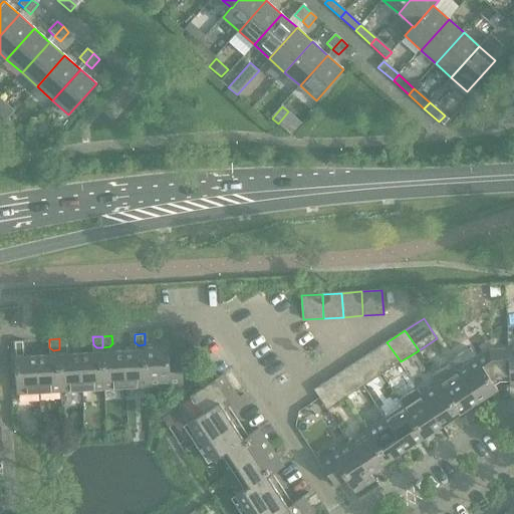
[(68,338),(59,338),(59,349),(66,349),(69,346),(68,338)]
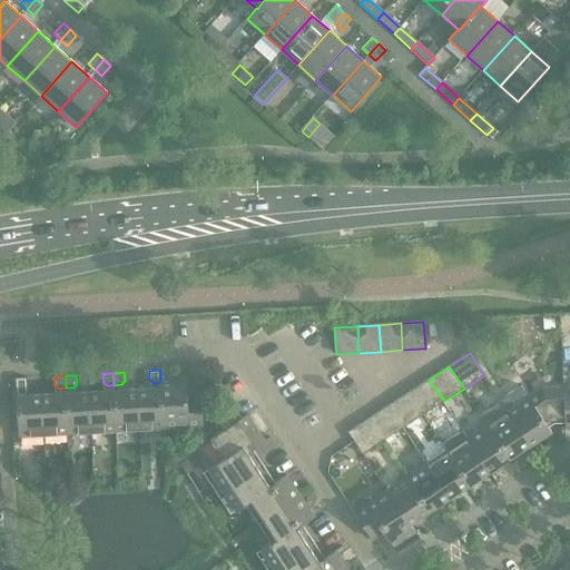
[(160,377),(160,382),(160,387),(161,387),(164,429),(204,426),(202,394),(188,394),(187,376),(160,377)]
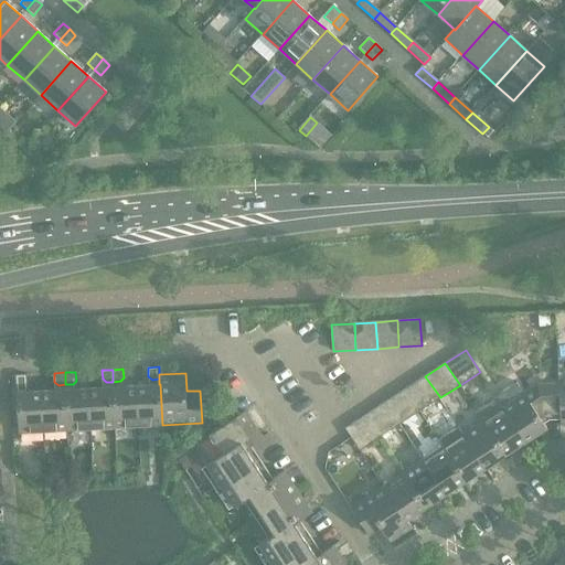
[(28,374),(16,375),(17,387),(24,386),(28,383),(28,374)]
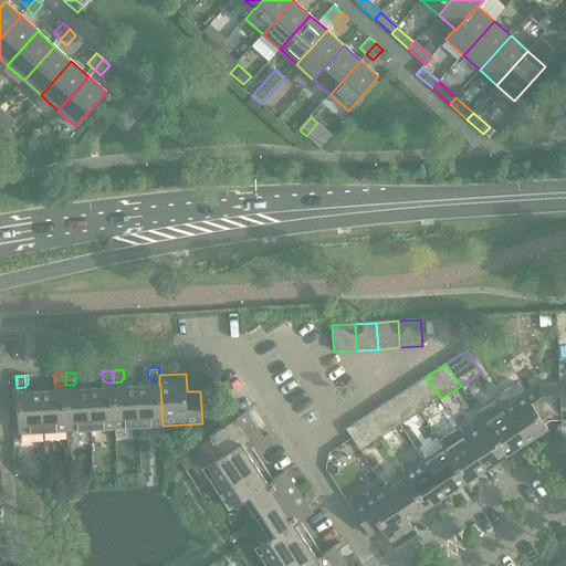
[(426,377),(406,389),(421,411),(441,398),(426,377)]
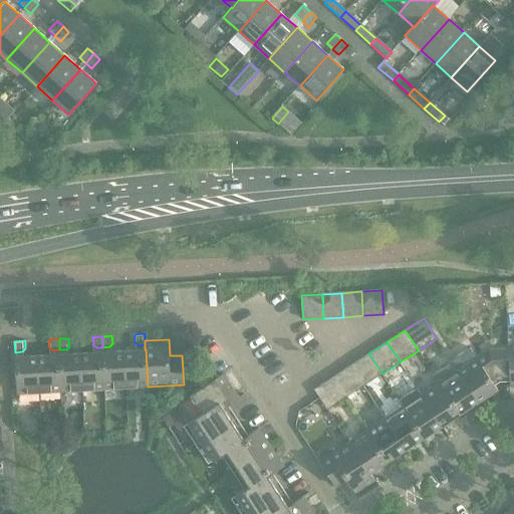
[(145,349),(124,350),(126,388),(148,387),(146,349),(145,349)]
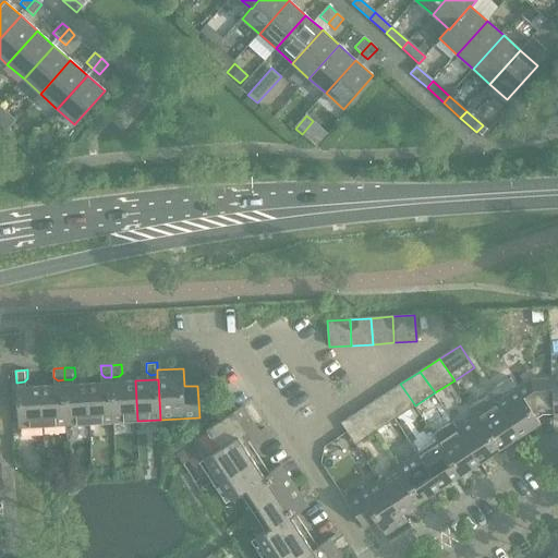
[(531,380),(497,402),(519,436),(541,423),(534,413),(541,409),(554,408),(553,379),(531,380)]
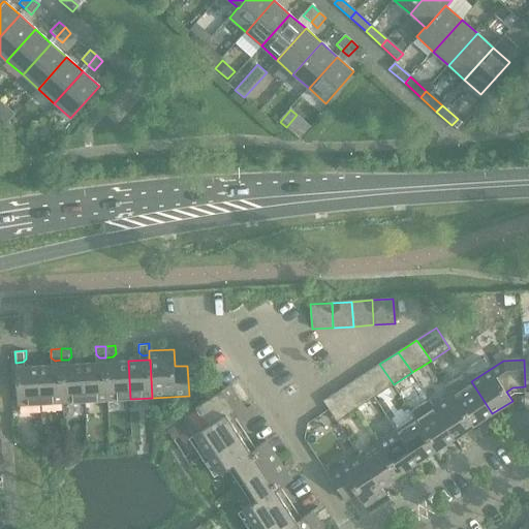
[(128,361),(105,362),(109,401),(130,399),(128,361)]
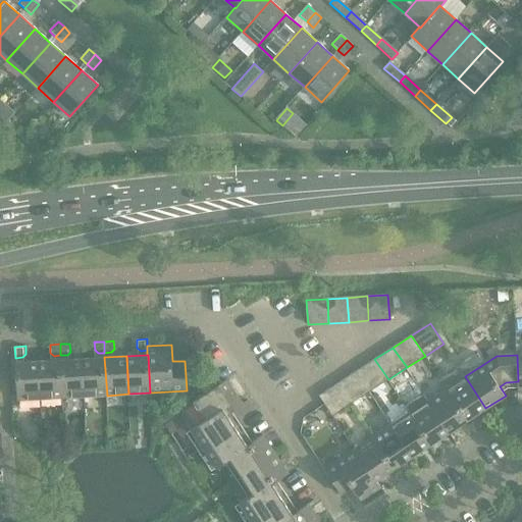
[(104,357),(83,359),(85,397),(107,396),(104,357)]
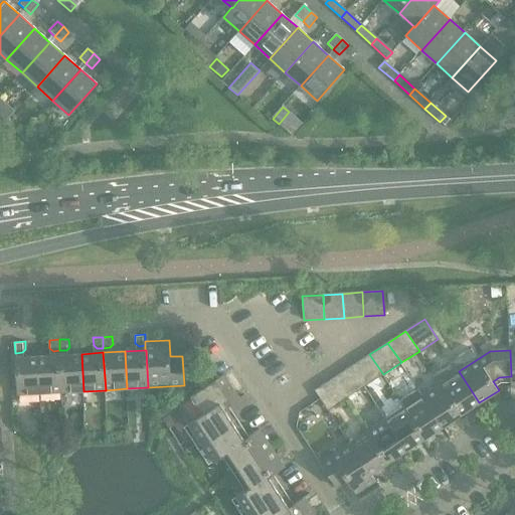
[(81,354),(59,355),(61,392),(83,391),(81,354)]
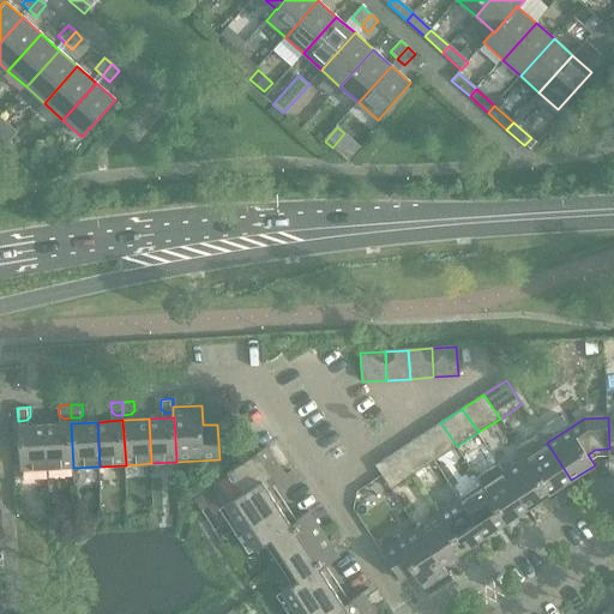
[(440,422),(419,437),(434,461),(457,446),(440,422)]
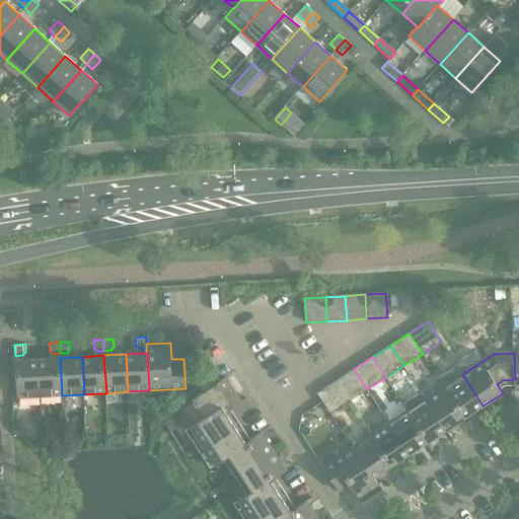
[(60,358),(39,359),(41,396),(62,395),(60,358)]
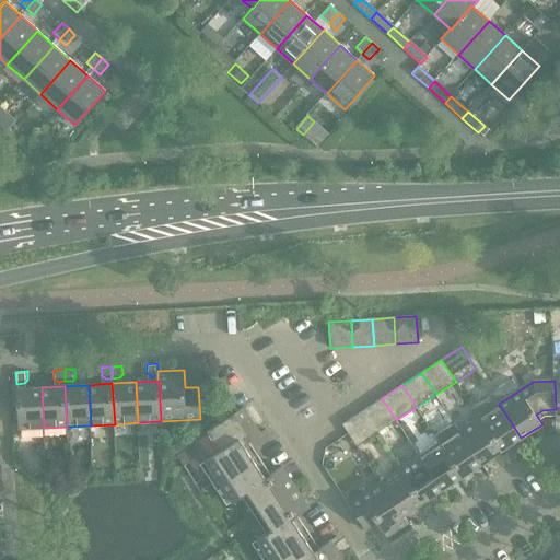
[(44,428),(42,387),(16,389),(19,430),(44,428)]
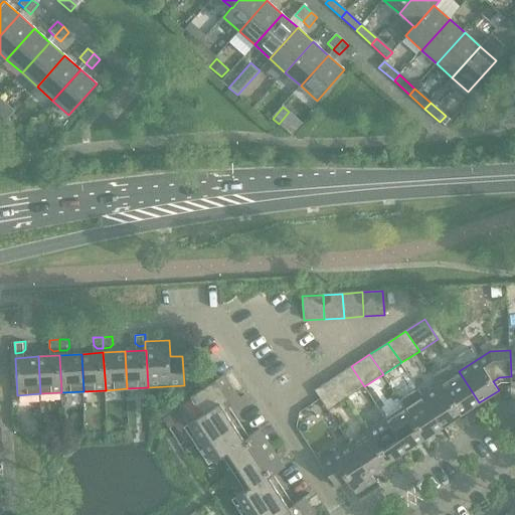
[(351,366),(333,378),(346,398),(364,386),(351,366)]
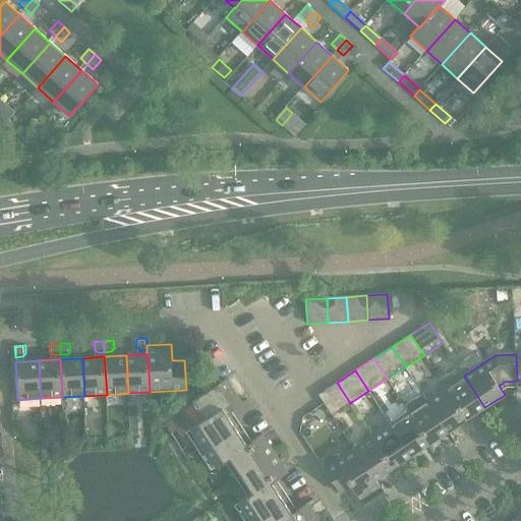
[(464,375),(446,388),(466,419),(484,407),(464,375)]
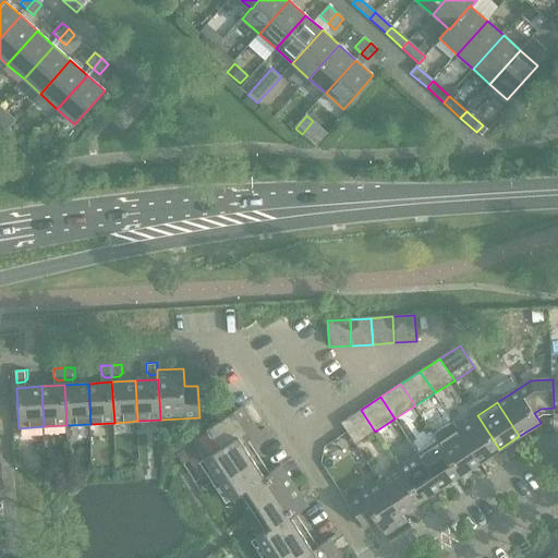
[(219,449),(205,459),(218,478),(252,457),(243,443),(247,439),(249,440),(249,439),(261,433),(243,405),(207,429),(219,449)]
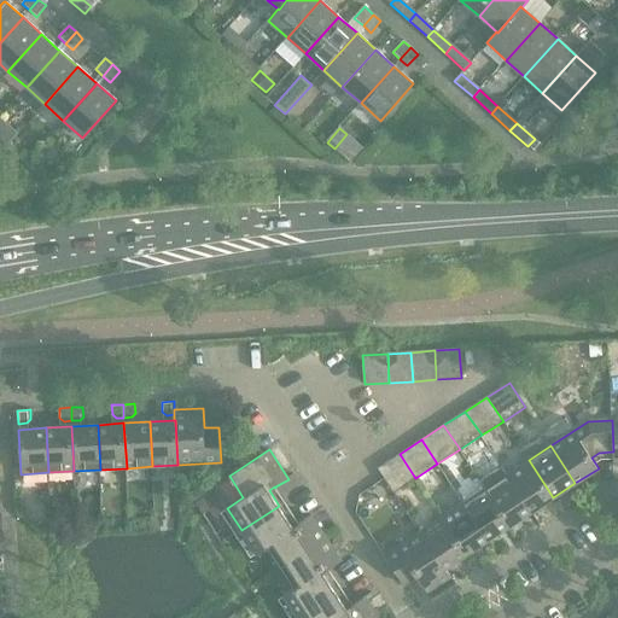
[(415,478),(400,454),(378,468),(383,477),(394,493),(415,478)]
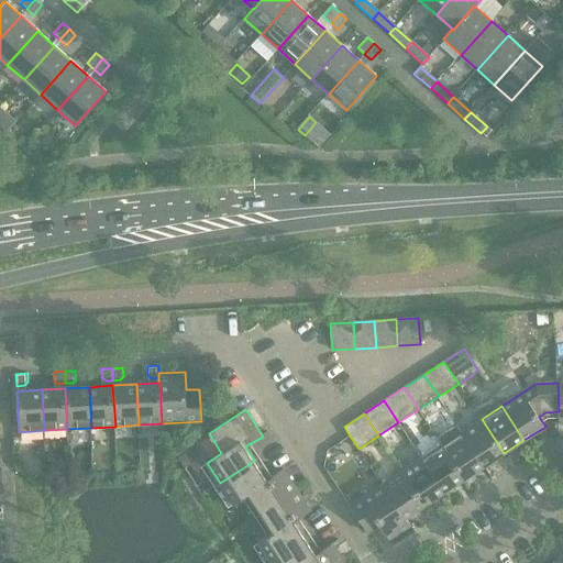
[(482,419),(462,432),(484,466),(504,453),(482,419)]
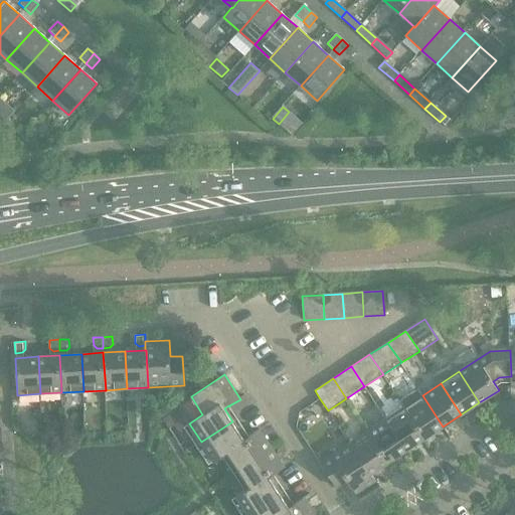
[(422,395),(404,407),(424,439),(443,426),(422,395)]
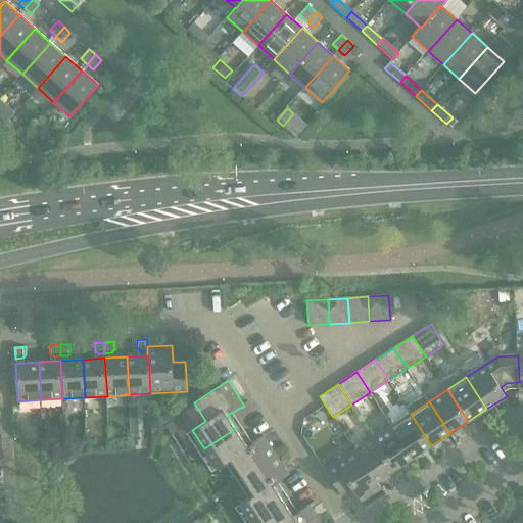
[(411,414),(392,426),(413,458),(431,445),(411,414)]
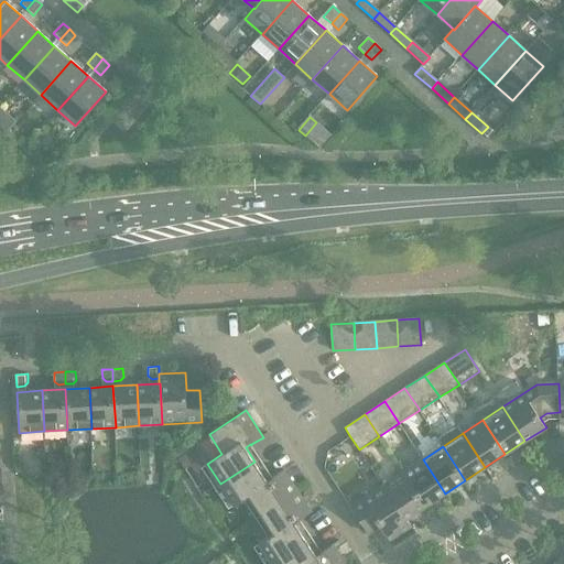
[(423,459),(402,473),(425,507),(445,494),(423,459)]
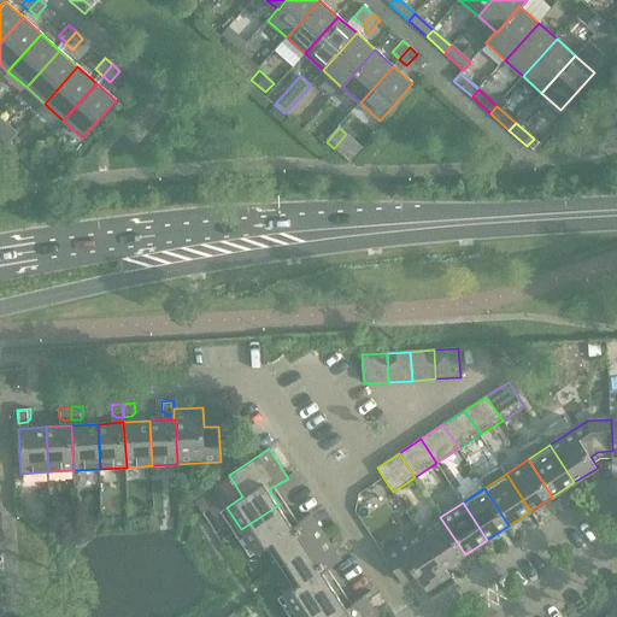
[(278,505),(241,529),(257,553),(272,542),(287,563),(325,536),(311,513),(293,527),(278,504),(278,505)]
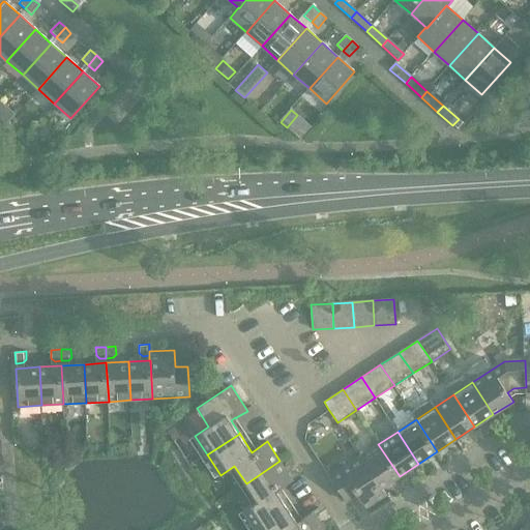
[(378,444),(360,455),(381,489),(382,488),(400,476),(378,444)]
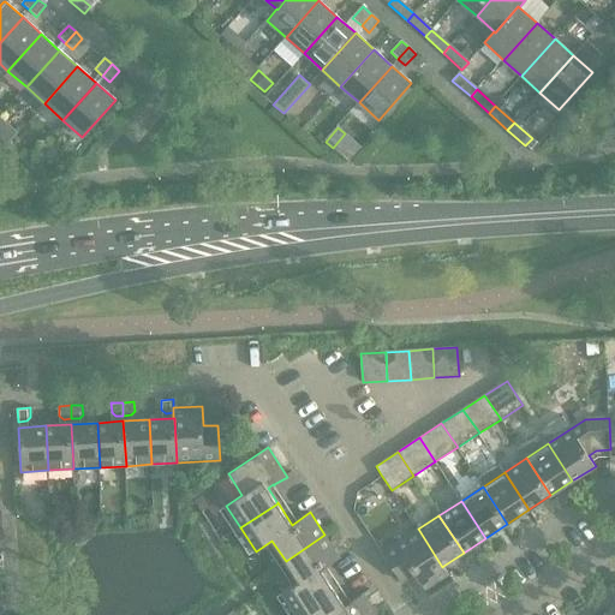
[(442,567),(418,529),(382,553),(401,581),(415,574),(425,590),(449,574),(443,566),(442,567)]
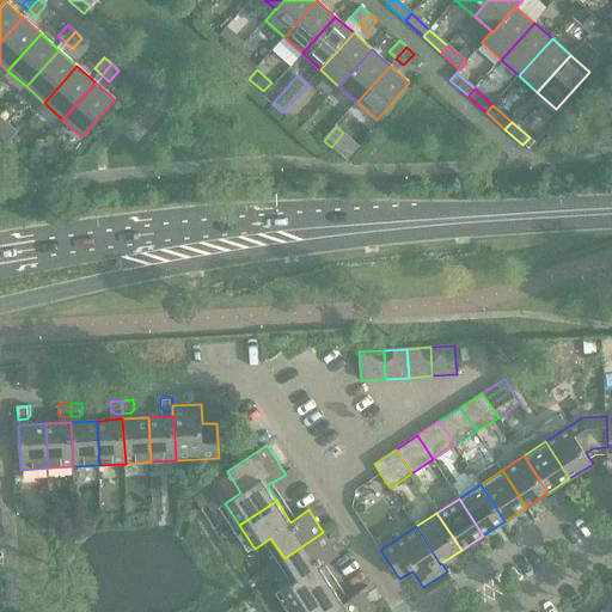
[(320,568),(326,563),(338,555),(323,532),(285,558),(298,579),(281,589),(297,611),(334,588),(320,568)]
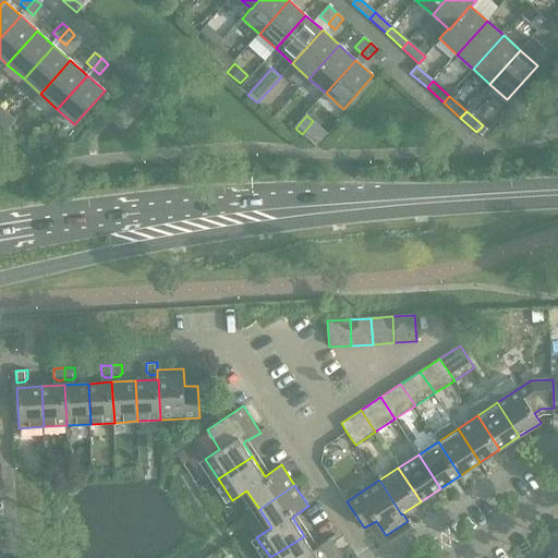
[(270,557),(269,557),(342,557),(330,538),(313,549),(304,536),(270,557)]
